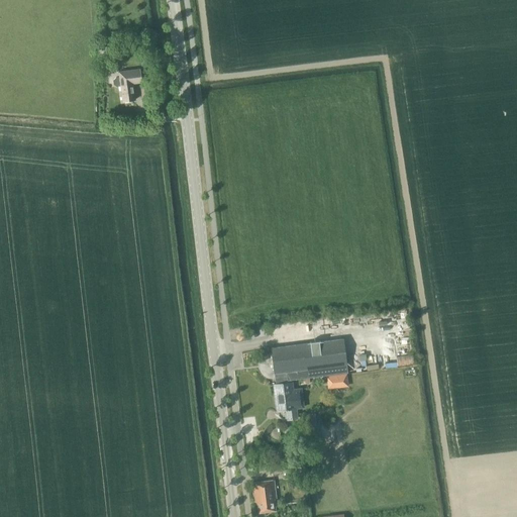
[(110,49),(109,40),(100,41),(101,50),(110,49)]
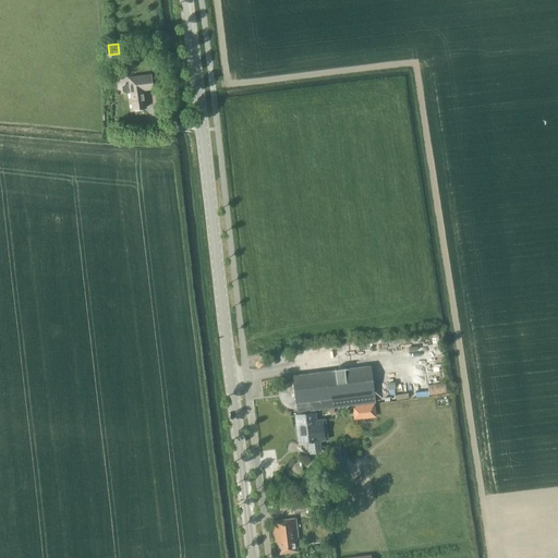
[(146,108),(144,91),(153,89),(150,74),(128,77),(129,83),(124,84),(122,87),(122,92),(126,94),(130,94),(132,109),(146,108)]
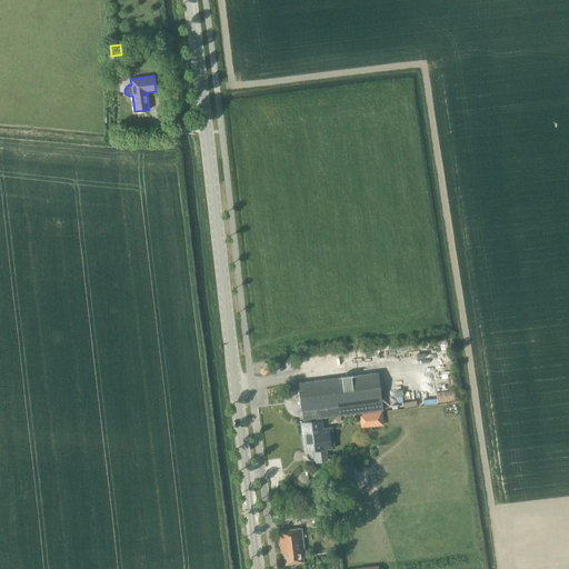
[(323,418),(331,417),(340,416),(361,412),(382,410),(378,373),(298,383),(299,389),(298,389),(297,389),(296,389),(295,389),(295,390),(293,390),(292,390),(291,391),(290,391),(290,392),(289,392),(289,393),(288,393),(288,395),(287,396),(287,397),(286,397),(286,398),(286,399),(286,400),(285,400),(285,401),(285,402),(286,407),(286,408),(287,409),(287,410),(288,410),(288,411),(289,411),(289,412),(290,412),(290,413),(291,413),(291,415),(292,415),(293,415),(295,416),(296,416),(297,416),(298,416),(299,416),(300,416),(301,416),(302,416),(303,423),(301,423),(303,438),(305,437),(307,452),(315,451),(316,462),(327,460),(326,450),(326,449),(328,448),(327,439),(330,439),(329,432),(327,430),(325,431),(325,428),(323,428),(322,420),(320,420),(320,418),(323,418)]
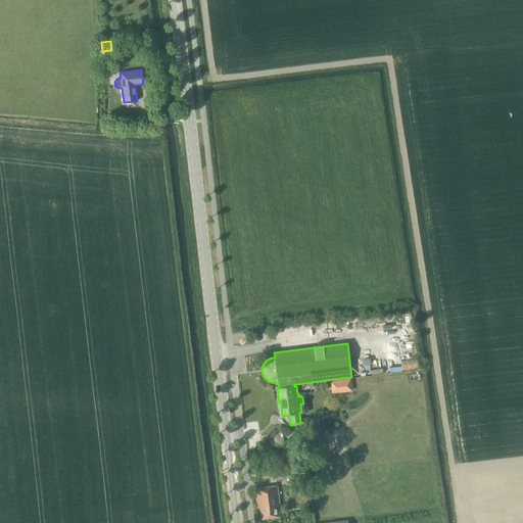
[(400,362),(401,371),(418,368),(417,360),(400,362)]
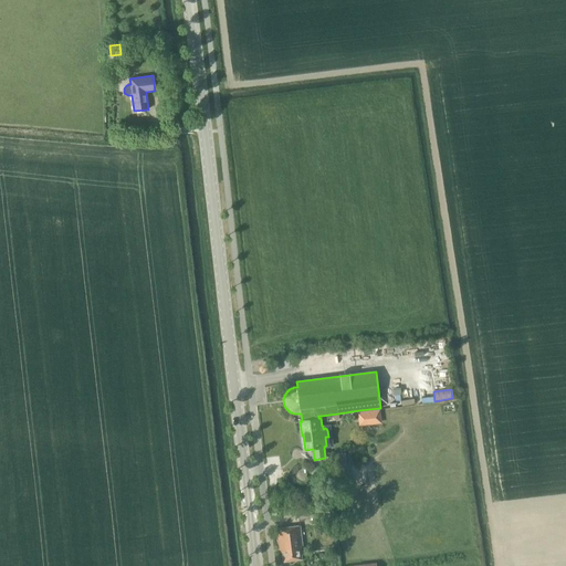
[(359,426),(363,426),(381,423),(379,409),(357,412),(359,426)]
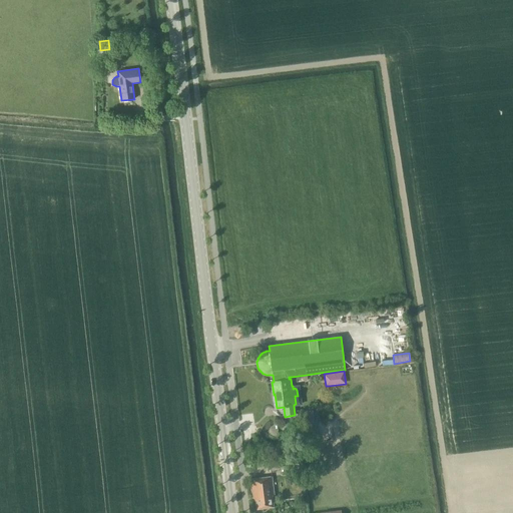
[(317,413),(313,414),(313,410),(304,411),(305,424),(314,423),(314,422),(319,422),(317,413)]
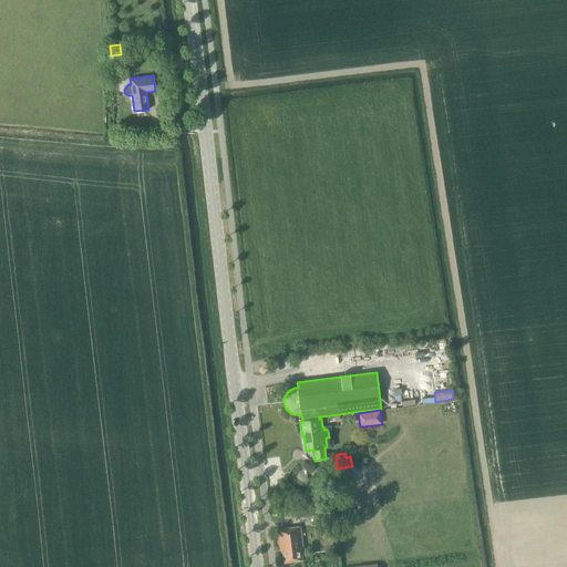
[(350,475),(337,477),(336,477),(337,488),(338,491),(352,490),(350,475)]
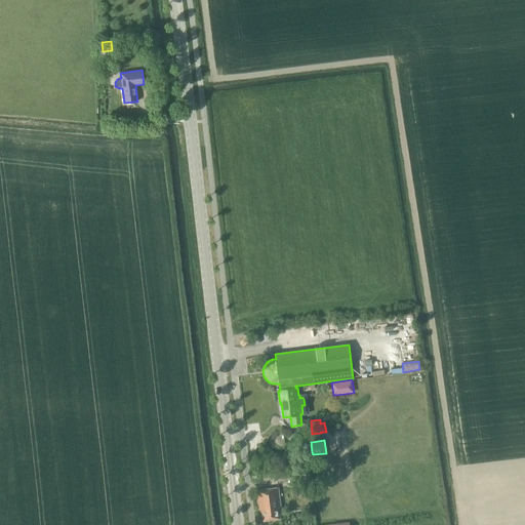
[(278,507),(280,507),(278,487),(256,489),(259,510),(261,510),(263,521),(280,519),(278,507)]
